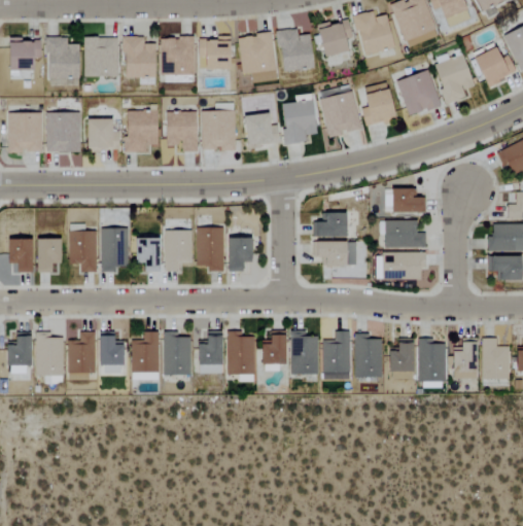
[(438,28),(425,0),(405,0),(391,5),(406,41),(438,28)]
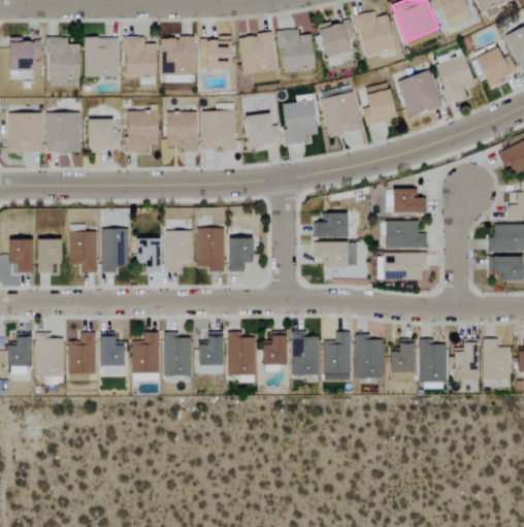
[(467,10),(462,0),(431,0),(440,21),(467,10)]
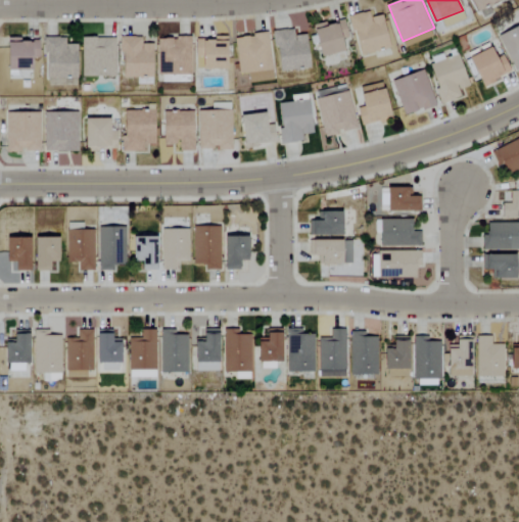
[(472,0),(480,13),(502,0),(472,0)]
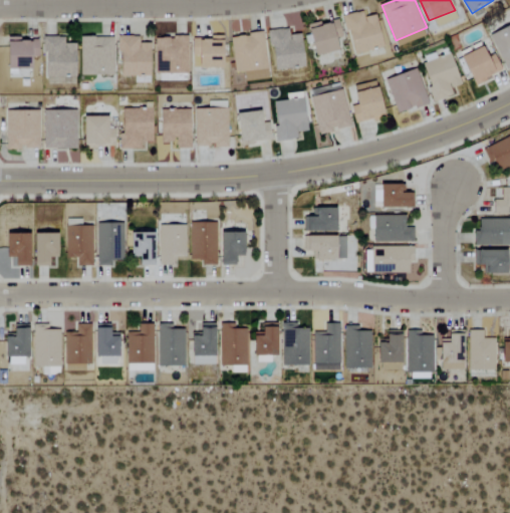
[(354,54),(386,48),(378,14),(367,17),(365,11),(346,15),(354,54)]
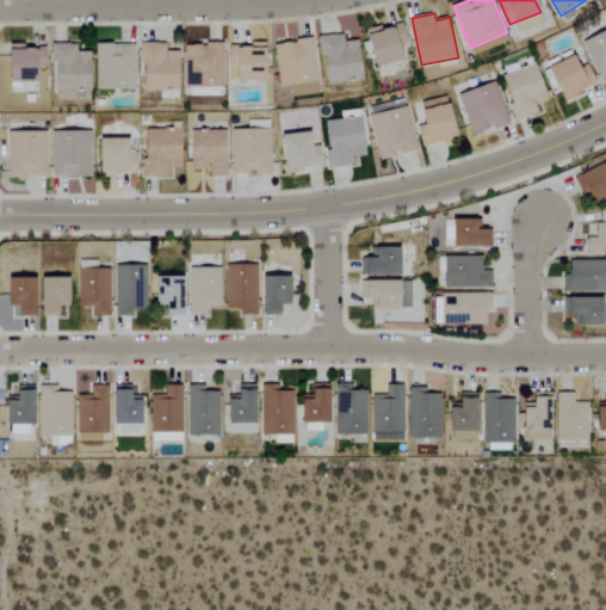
[(366,31),(375,67),(403,61),(401,45),(409,44),(404,23),(366,31)]
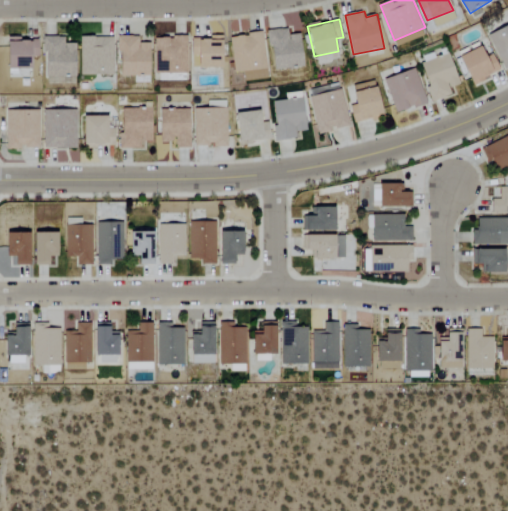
[(507,25),(490,34),(507,69),(507,25)]
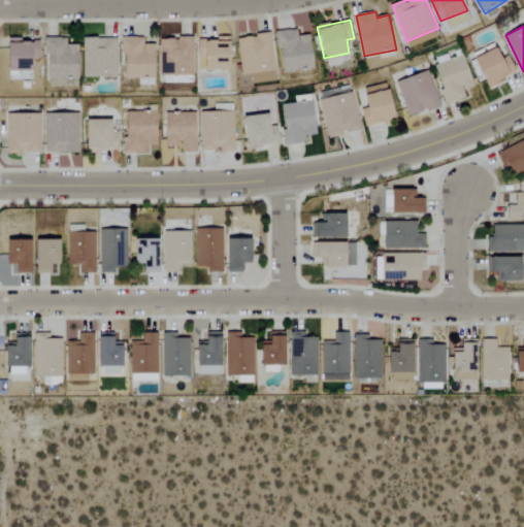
[(315,69),(312,34),(300,35),(299,29),(279,31),(283,72),(315,69)]
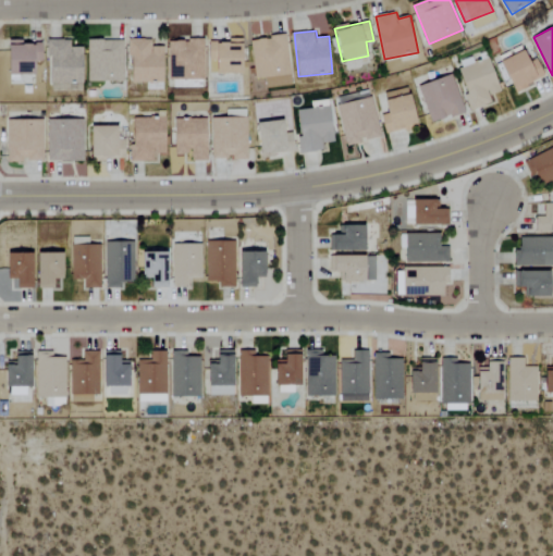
[(464,38),(462,32),(432,44),(434,49),(464,38)]
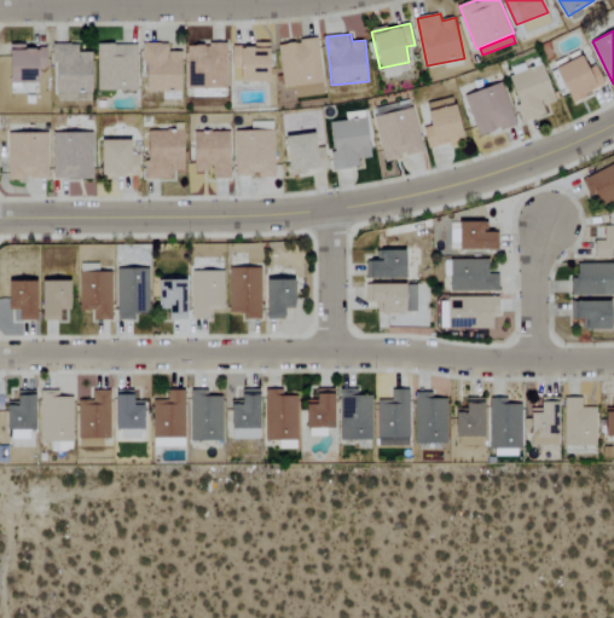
[(285,88),(325,84),(320,39),(281,44),(285,88)]
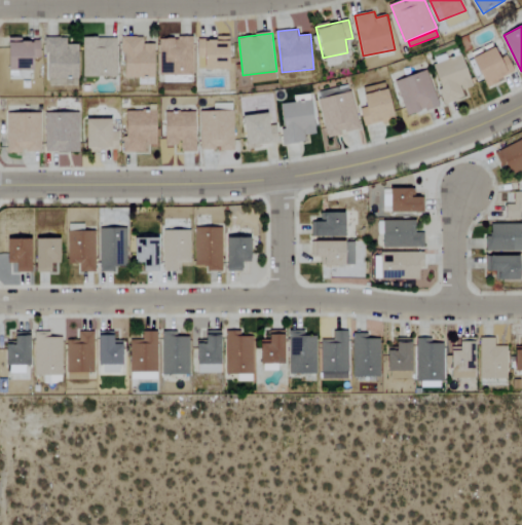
[(47,38),(48,81),(80,80),(79,44),(69,44),(69,37),(47,38)]
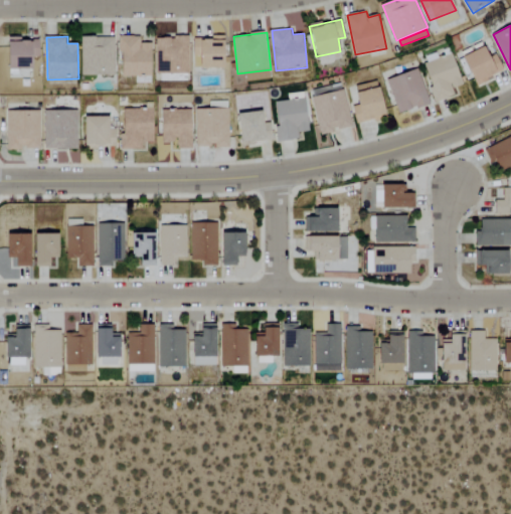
[(83,75),(116,75),(116,36),(82,36),(83,75)]
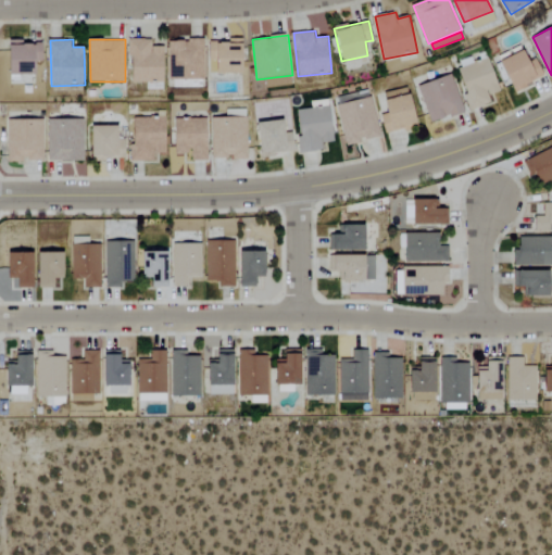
[(165,83),(165,47),(154,47),(153,39),(130,39),(132,83),(165,83)]
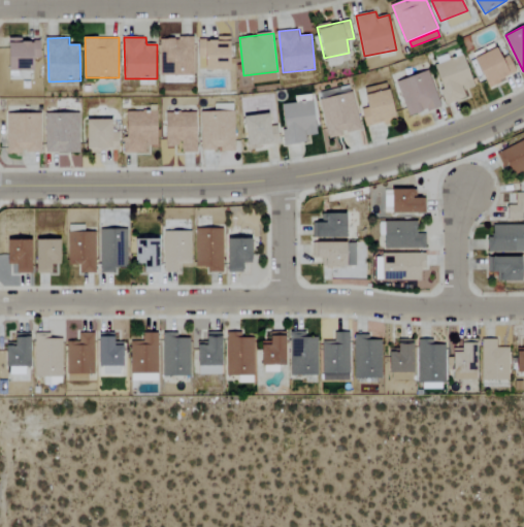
[(41,38),(7,39),(8,71),(33,71),(32,58),(41,58),(41,38)]
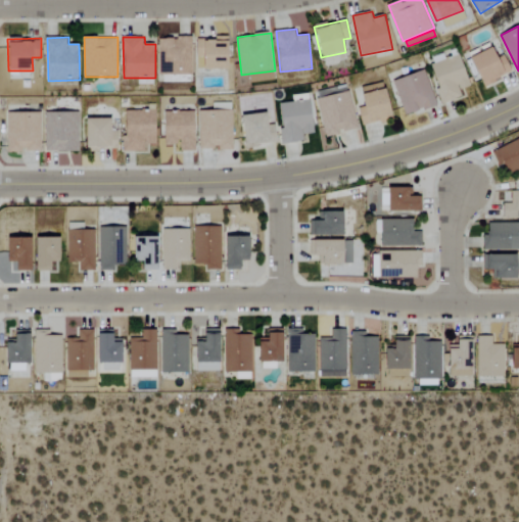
[(160,38),(161,76),(194,75),(193,38),(160,38)]
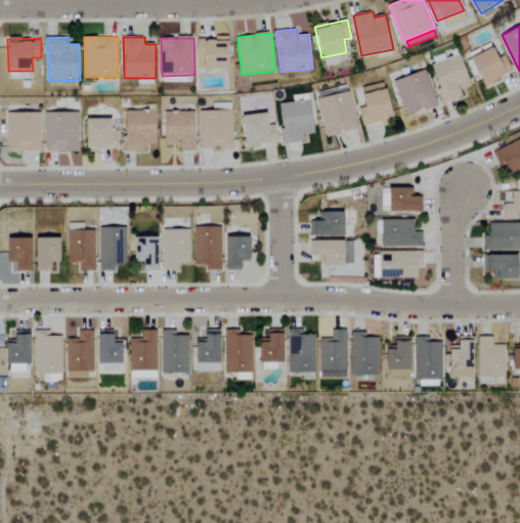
[(228,70),(227,38),(200,39),(201,71),(228,70)]
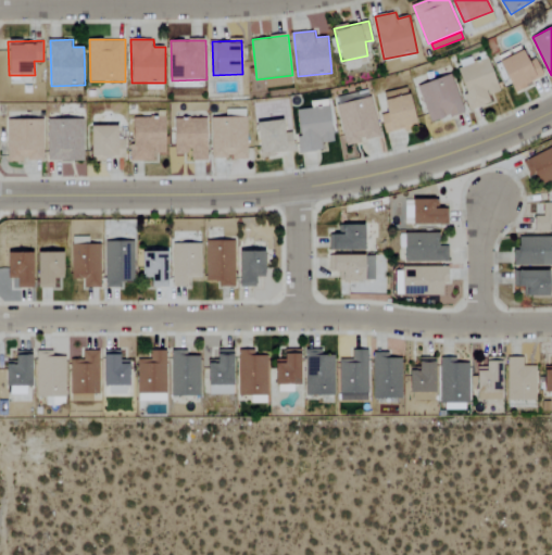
[(500,61),(514,91),(546,77),(538,59),(529,63),(524,50),(500,61)]
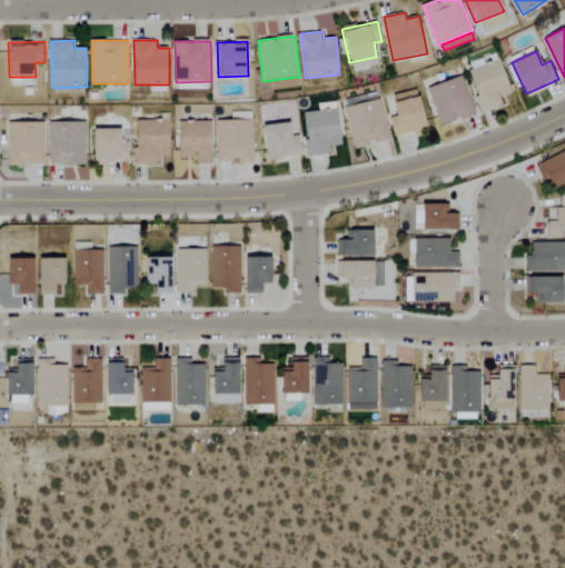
[(505,106),(502,98),(512,95),(501,59),(468,70),(483,112),(505,106)]
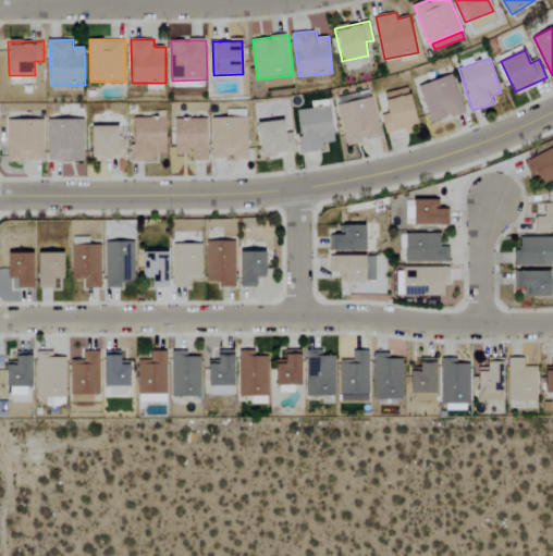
[(468,111),(454,74),(420,86),(433,124),(468,111)]
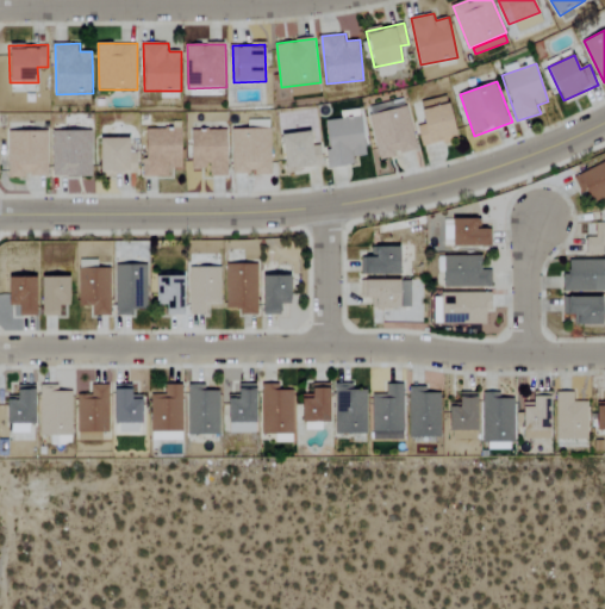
[(459,137),(449,95),(420,103),(425,124),(419,126),(424,145),(459,137)]
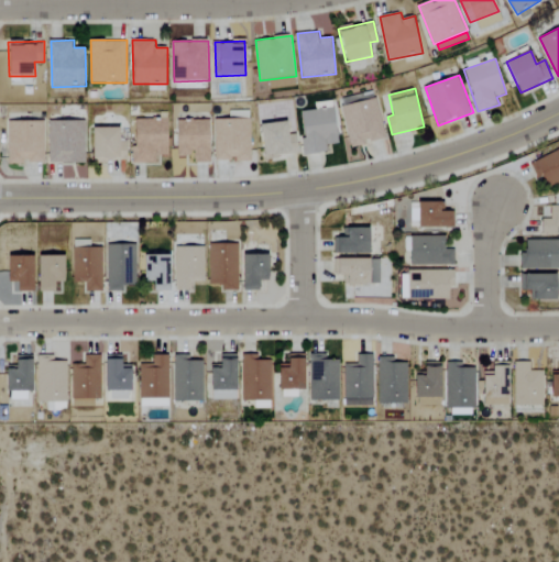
[(352,146),(387,139),(379,98),(343,106),(352,146)]
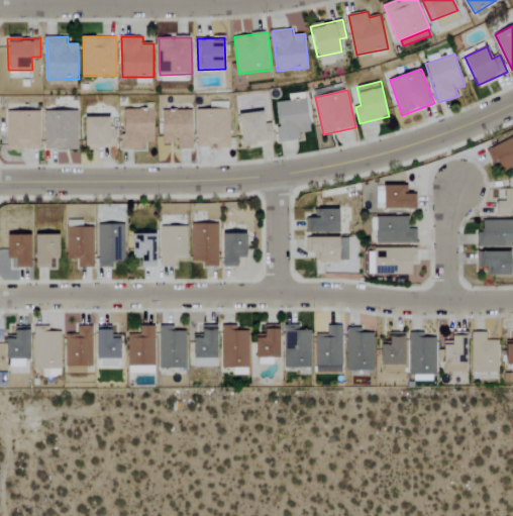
[(301,140),(301,132),(310,132),(308,99),(278,101),(280,141),(301,140)]
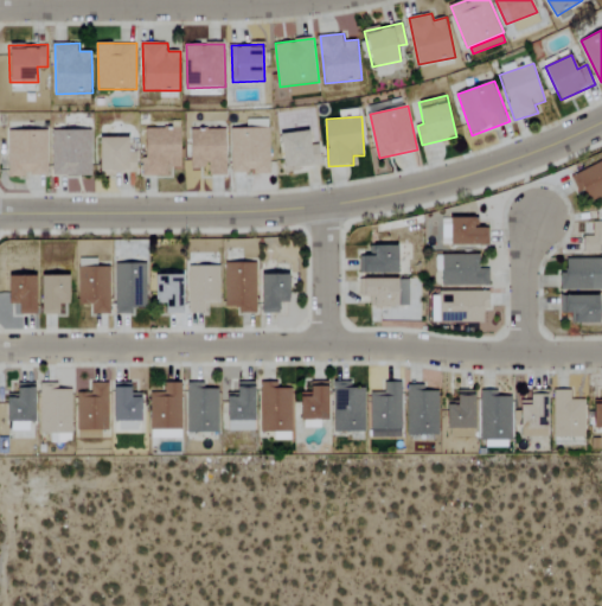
[(181,167),(181,128),(145,128),(143,176),(168,177),(168,167),(181,167)]
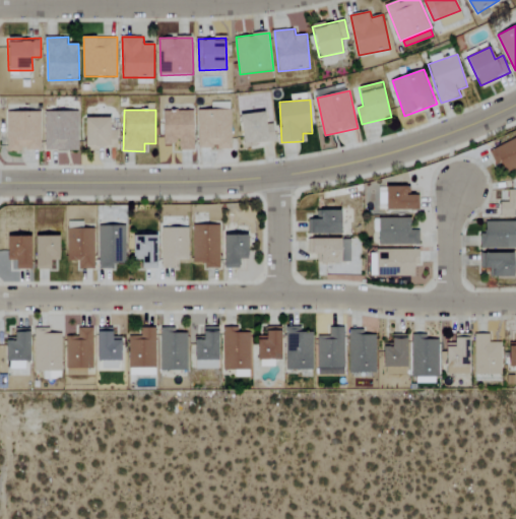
[(194,111),(165,111),(164,144),(180,144),(180,150),(194,150),(194,111)]
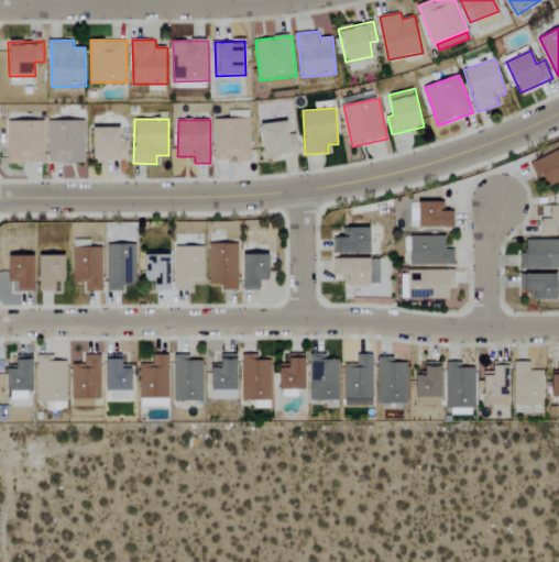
[(216,120),(216,161),(253,161),(252,120),(216,120)]
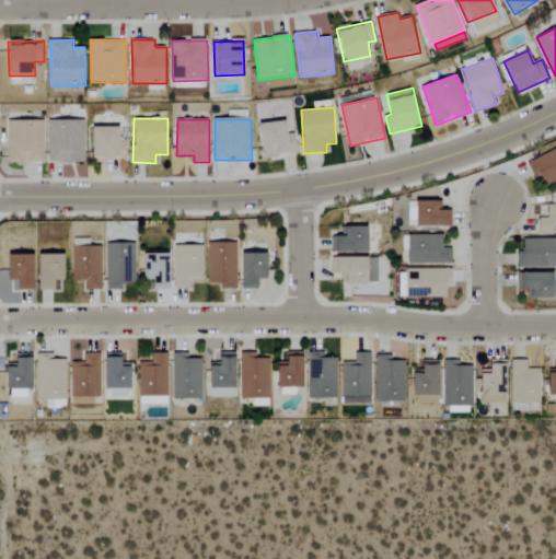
[(45,162),(45,120),(9,120),(9,161),(45,162)]
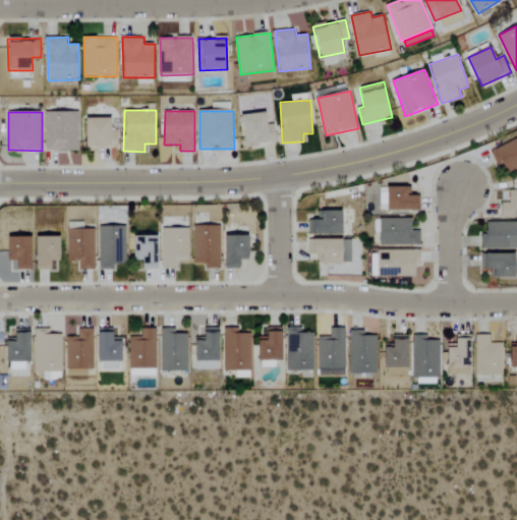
[(46,112),(47,151),(79,151),(79,112),(46,112)]
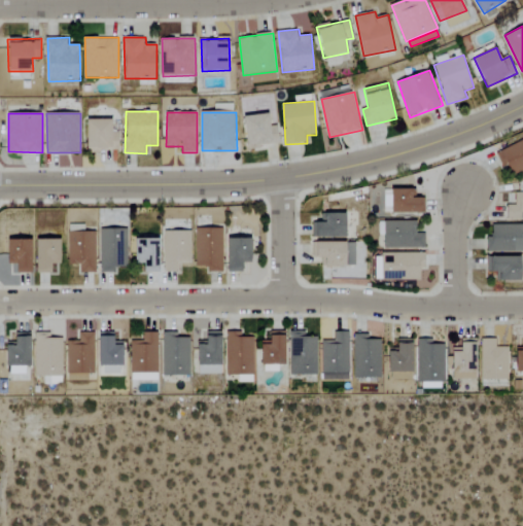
[(279,146),(279,126),(271,126),(271,115),(244,115),(245,147),(279,146)]
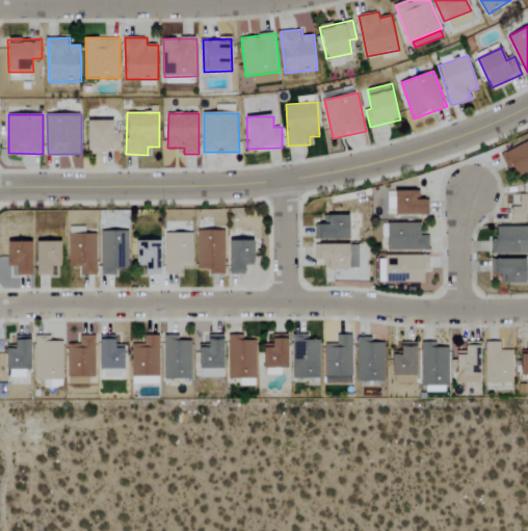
[(113,121),(86,121),(87,151),(122,151),(121,133),(113,133),(113,121)]
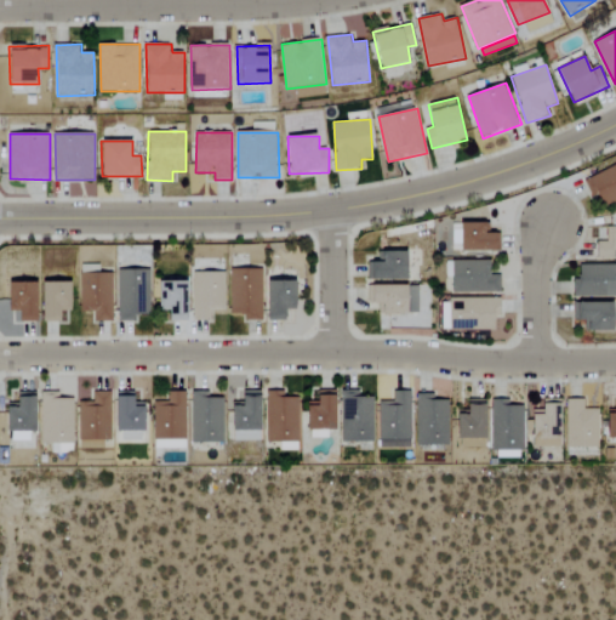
[(615,166),(588,178),(600,208),(615,200),(615,166)]
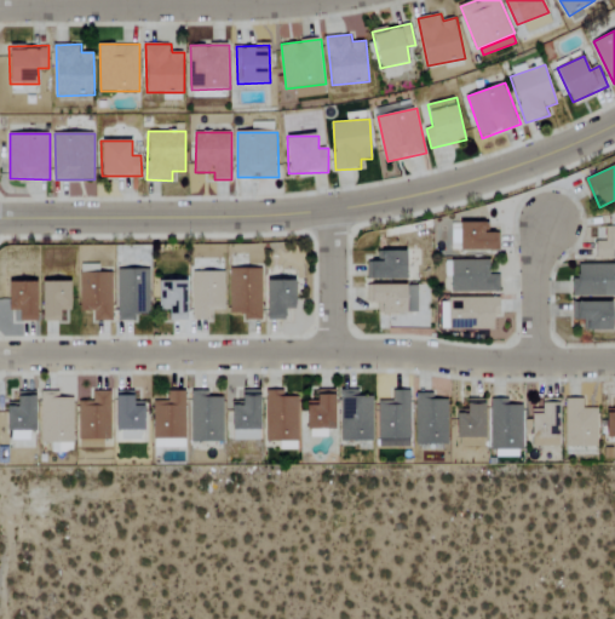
[(459,252),(503,251),(503,234),(492,234),(490,222),(459,223),(459,252)]
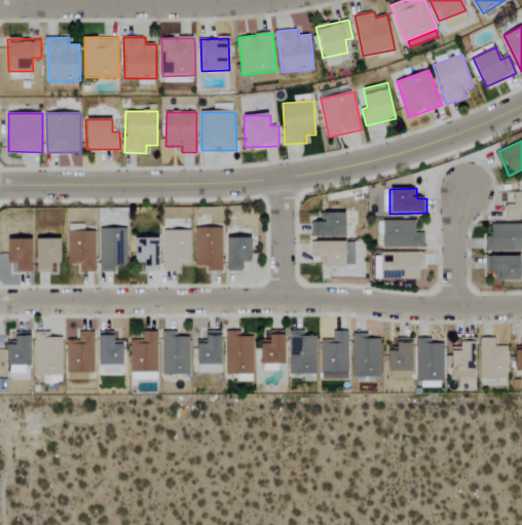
[(516,204),(507,204),(508,220),(521,219),(521,191),(516,192),(516,204)]
